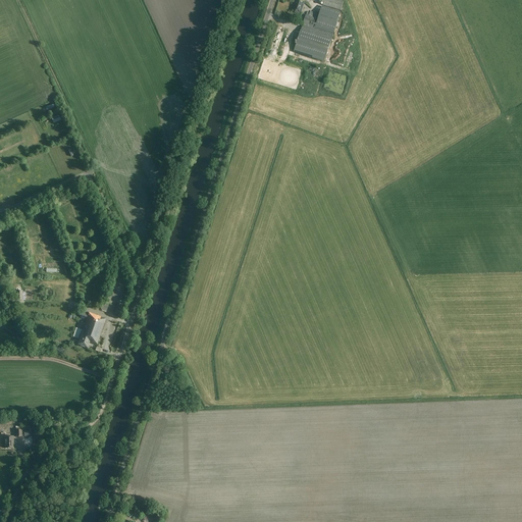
[(301,12),(305,1),(302,0),(295,0),(293,9),(301,12)]
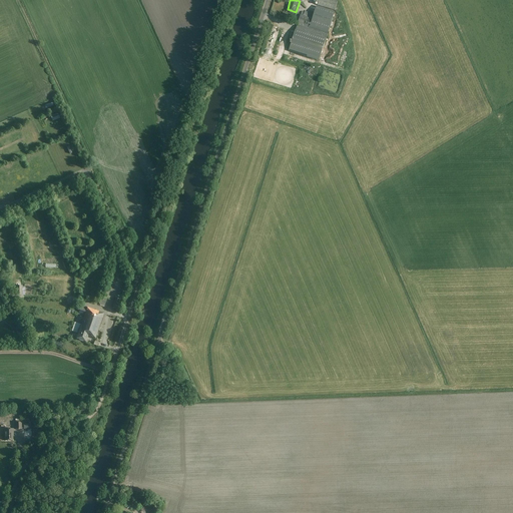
[(335,11),(338,2),(332,0),(314,0),(314,2),(318,3),(318,5),(335,11)]
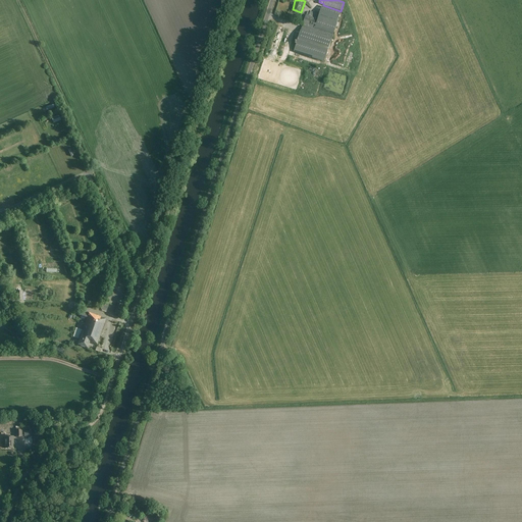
[(324,62),(341,13),(321,7),(319,14),(310,11),(310,13),(307,13),(294,52),(324,62)]
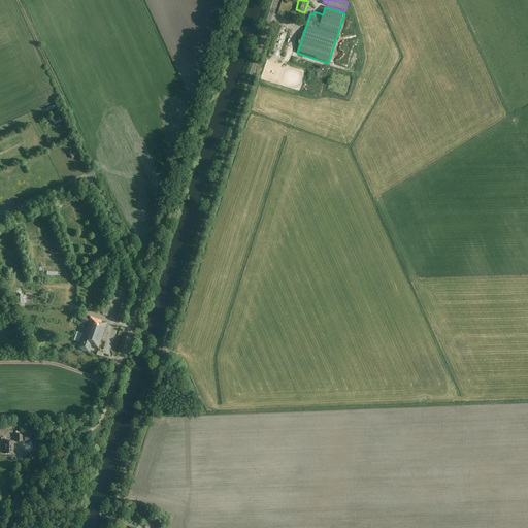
[(345,59),(350,52),(336,46),(333,54),(345,59)]
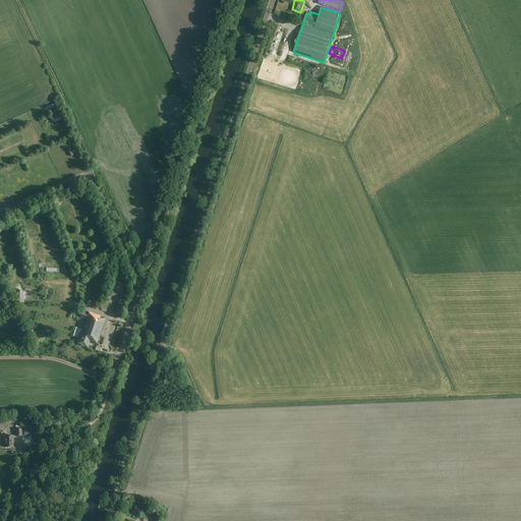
[(119,314),(122,304),(117,302),(114,312),(119,314)]
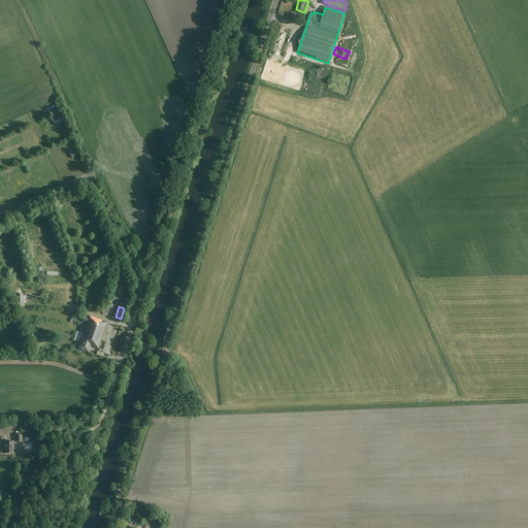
[(98,349),(107,323),(83,315),(79,324),(87,326),(84,334),(77,332),(74,340),(80,342),(78,349),(88,352),(90,349),(91,347),(98,349)]
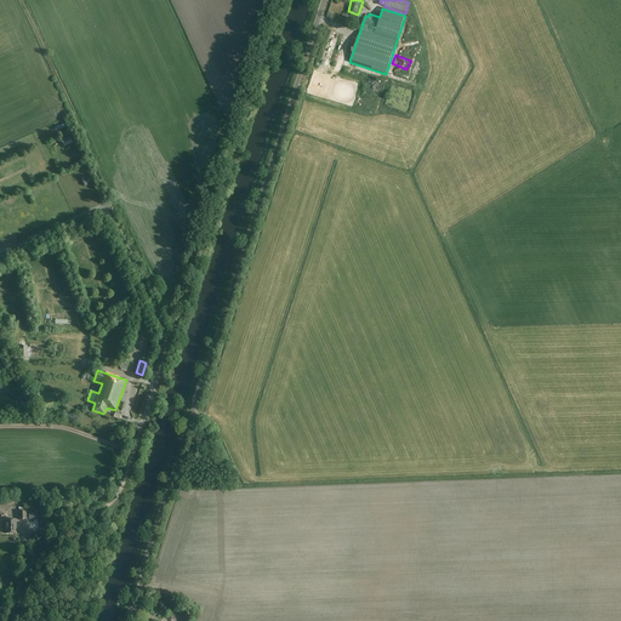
[(15,524),(16,524),(16,519),(5,519),(5,524),(6,524),(6,534),(15,533),(15,524)]
